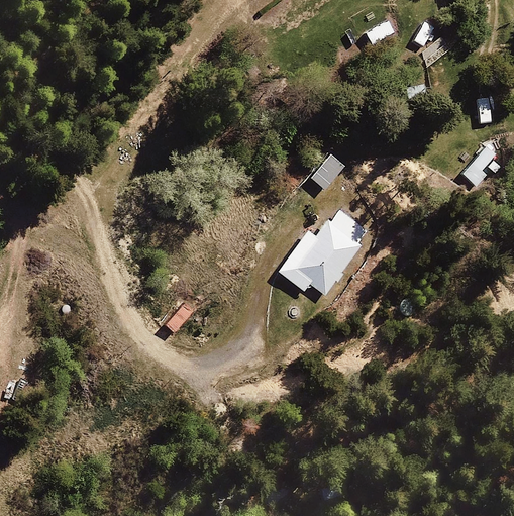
[(387,10),(363,26),(377,46),(401,30),(387,10)]
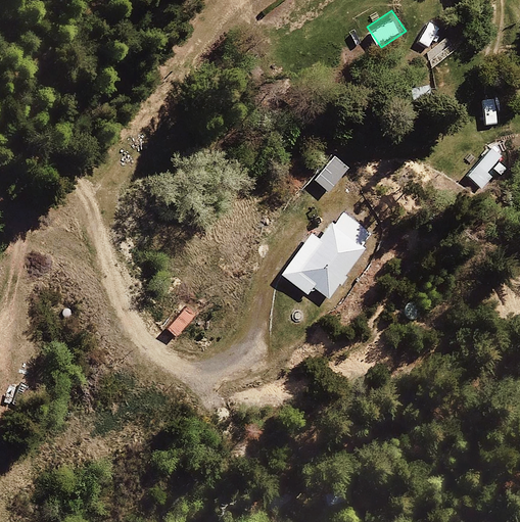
[(450,25),(429,15),(417,41),(437,51),(450,25)]
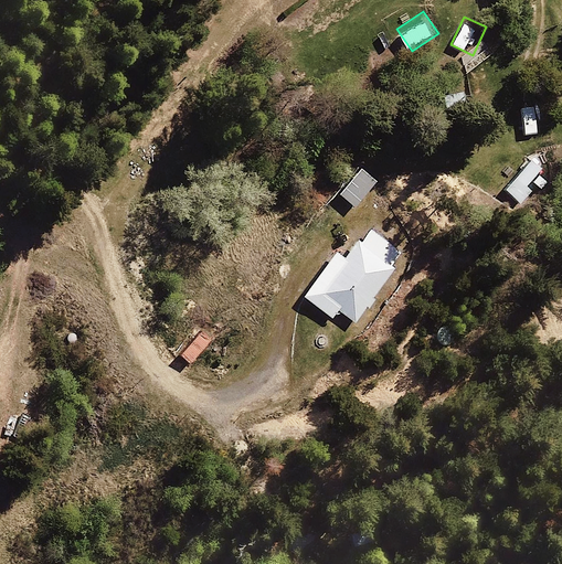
[(473,112),(467,78),(439,84),(445,117),(473,112)]
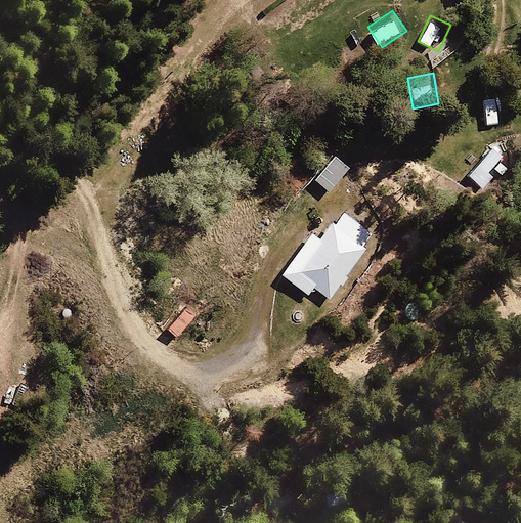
[(506,164),(488,154),(474,177),(491,187),(506,164)]
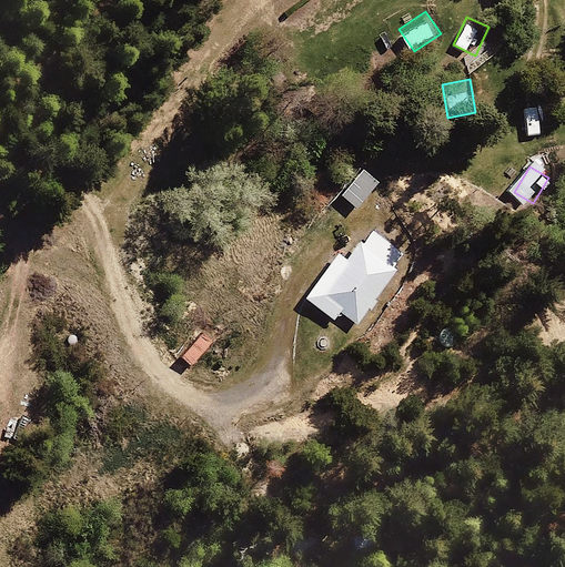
[(351,261),(338,252),(305,300),(336,321),(342,314),(359,325),(407,254),(372,230),(351,261)]
